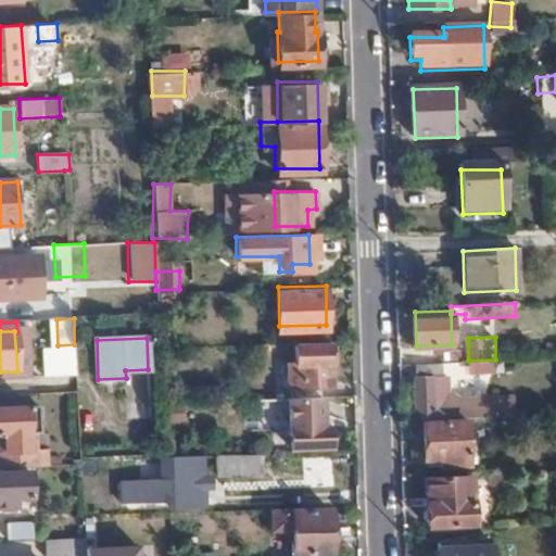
[(285,399),(320,397),(320,387),(328,387),(328,342),(291,343),(293,376),(285,376),(285,399)]
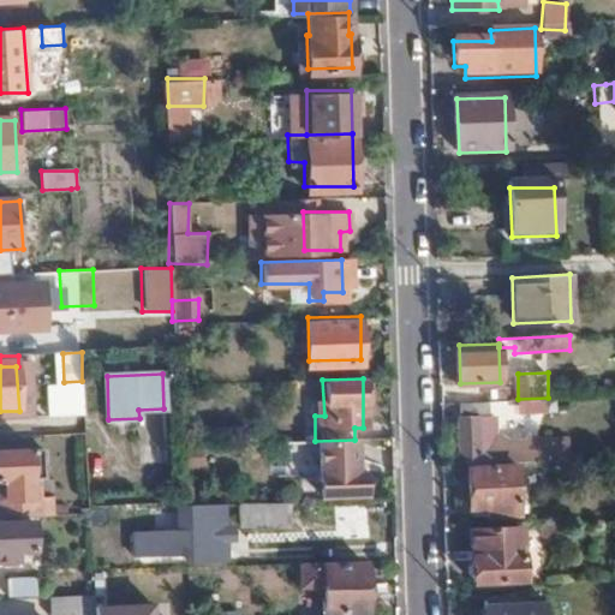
[(46,382),(48,419),(84,417),(82,381),(64,382),(46,382)]
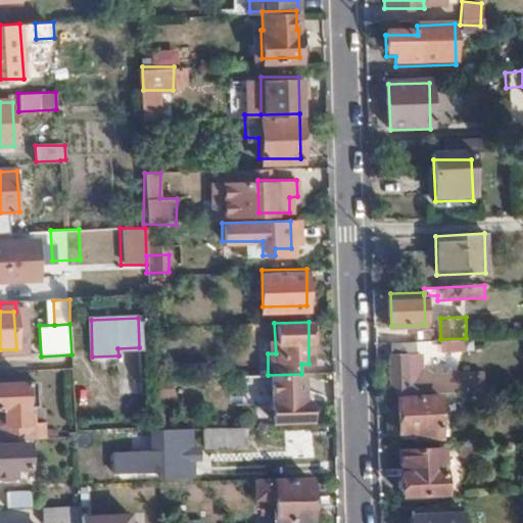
[(387,389),(388,395),(399,395),(428,394),(487,390),(485,371),(460,373),(452,369),(449,373),(437,374),(428,370),(424,370),(423,352),(417,352),(417,340),(390,341),(392,389),(387,389)]
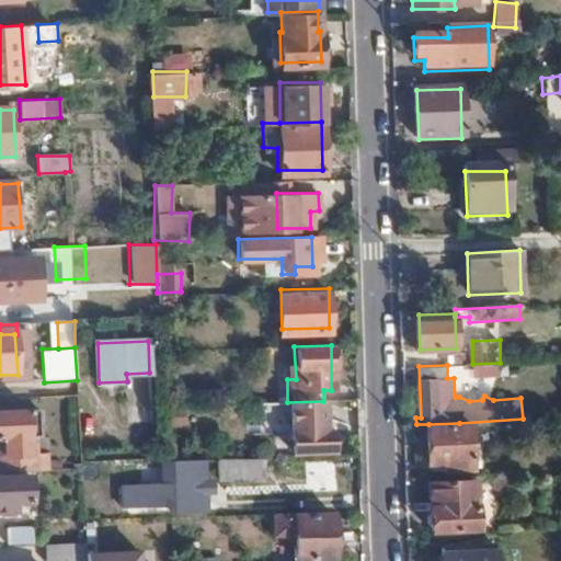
[(36,399),(0,400),(0,442),(3,442),(4,459),(0,458),(0,476),(35,473),(35,458),(25,458),(24,442),(38,441),(36,399)]
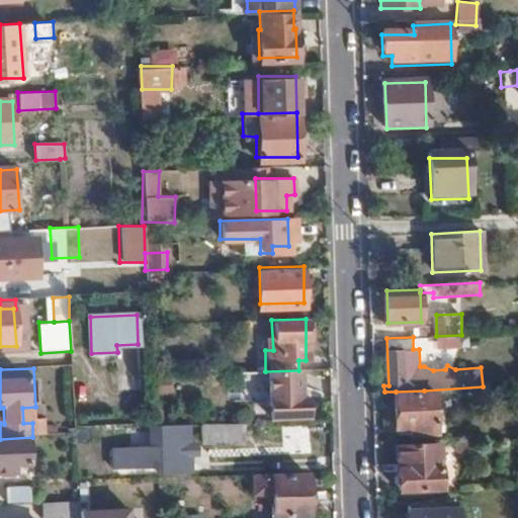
[(265,371),(238,372),(238,399),(270,399),(270,416),(307,416),(307,398),(298,398),(298,370),(265,371)]
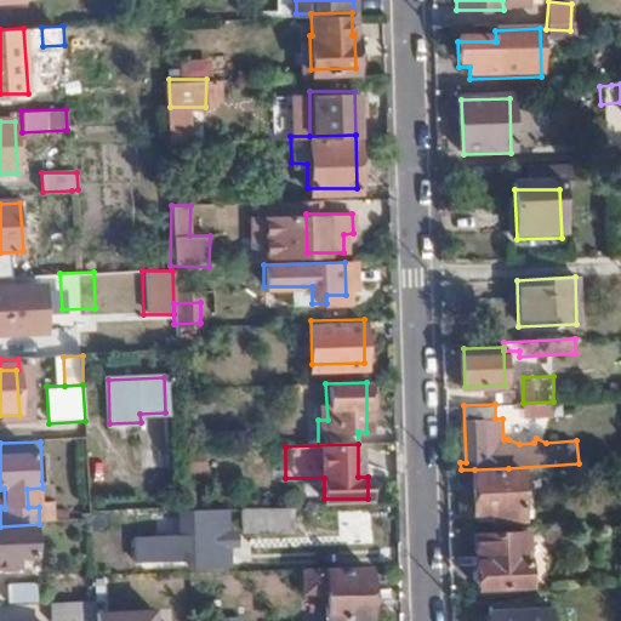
[(525,517),(523,471),(473,472),(474,510),(494,510),(494,518),(525,517)]
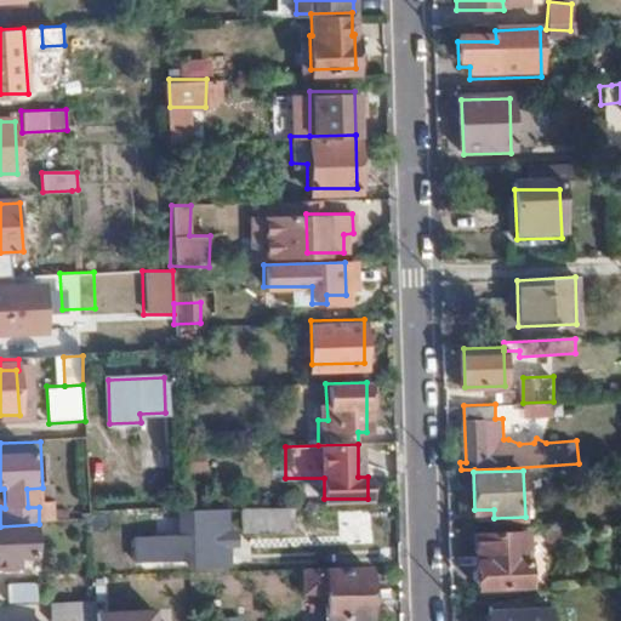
[(292,528),(292,507),(245,510),(241,510),(241,528),(292,528)]
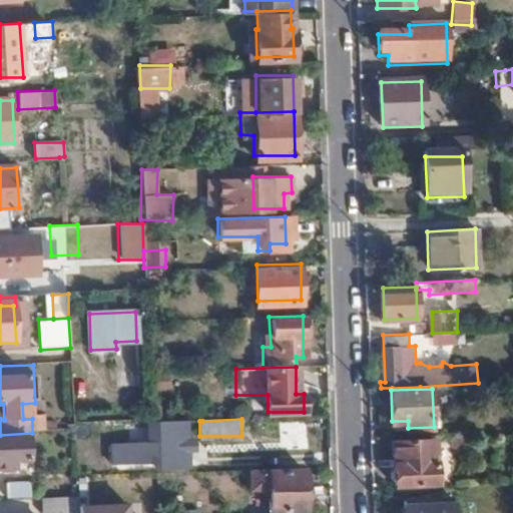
[(168,424),(168,422),(154,422),(155,444),(110,446),(111,466),(156,465),(156,467),(170,467),(170,470),(186,469),(184,424),(168,424)]
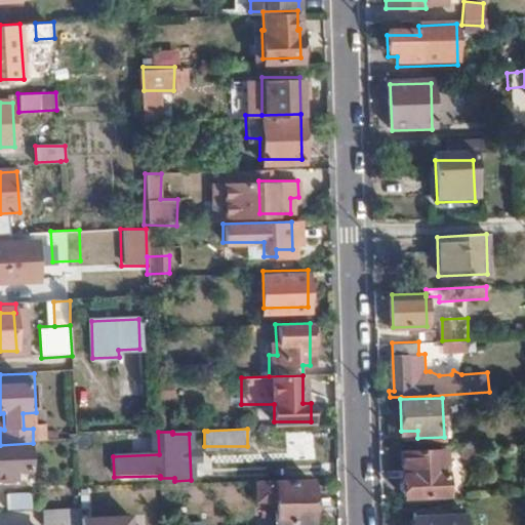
[(29,475),(28,451),(0,451),(0,482),(14,481),(14,475),(29,475)]
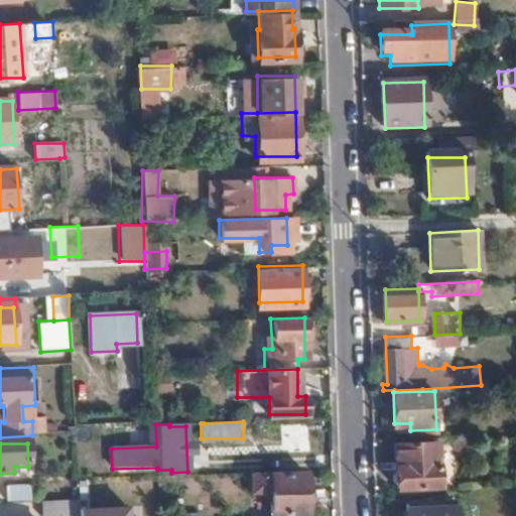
[(439,483),(437,444),(396,446),(398,486),(439,483)]
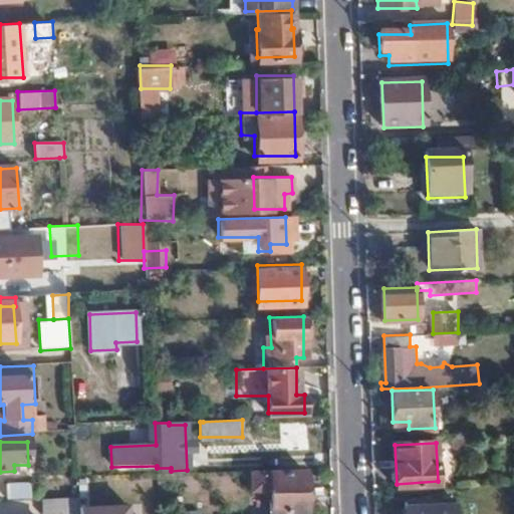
[(306,511),(304,474),(251,475),(252,493),(268,494),(269,512),(306,511)]
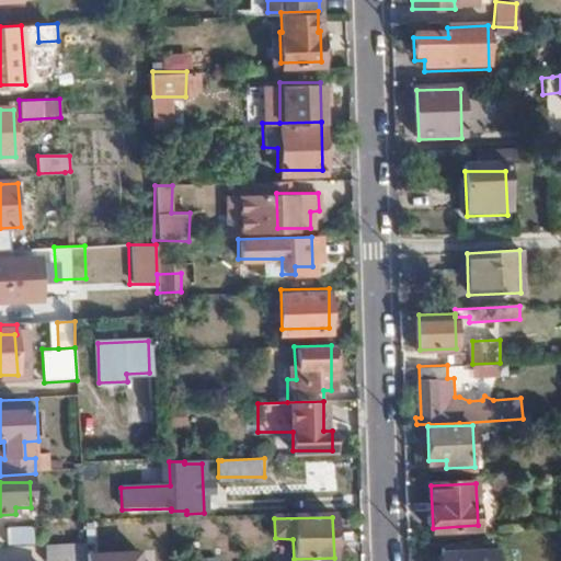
[(33,542),(33,527),(6,528),(7,544),(33,542)]
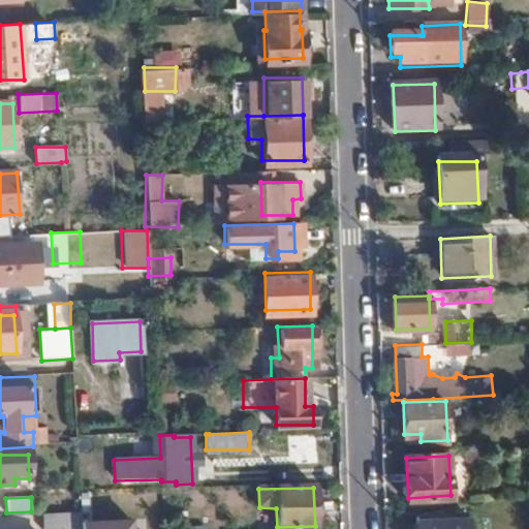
[(468,528),(468,514),(417,516),(417,528),(468,528)]
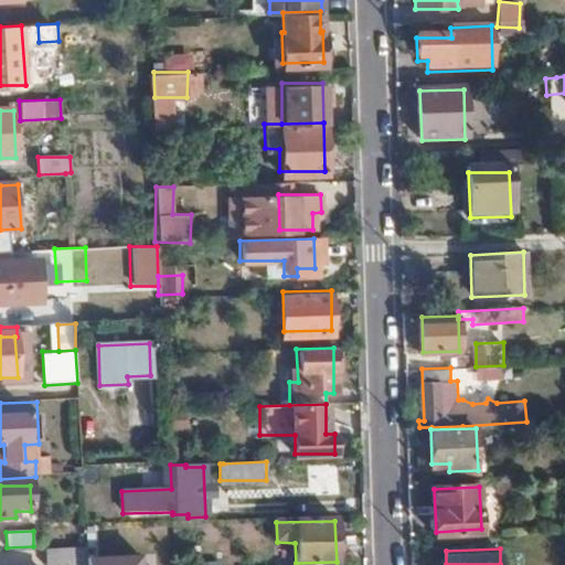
[(86,564),(86,550),(45,552),(45,564),(86,564)]
